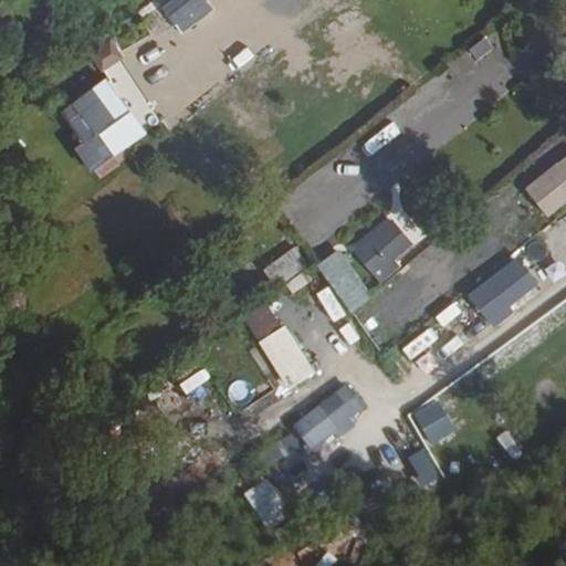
[(168,0),(160,7),(181,33),(212,8),(206,0),(168,0)]
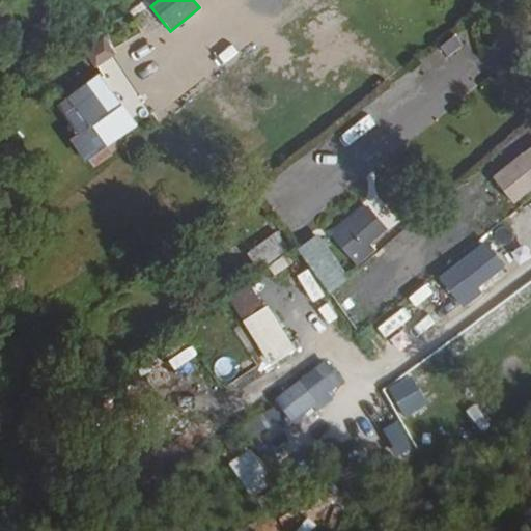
[(197,47),(217,71),(242,51),(222,26),(197,47)]
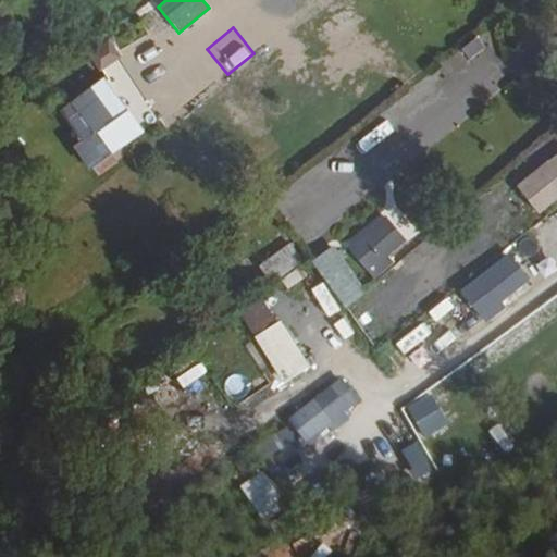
[(100,71),(121,57),(108,37),(86,51),(100,71)]
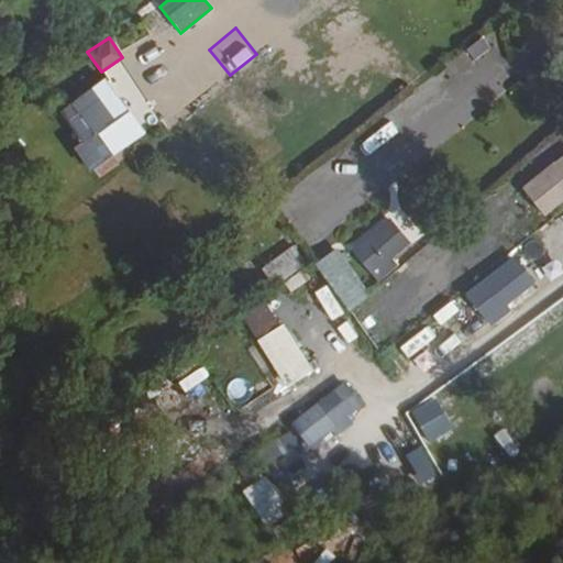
[(100,80),(51,122),(95,176),(112,163),(106,155),(140,128),(100,80)]
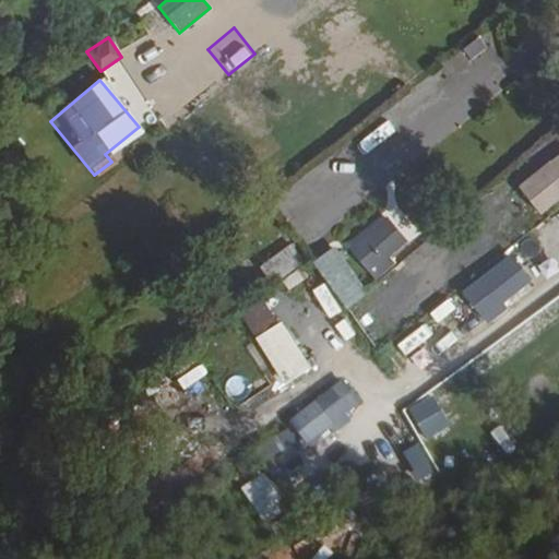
[(558,201),(558,154),(518,190),(540,217),(558,201)]
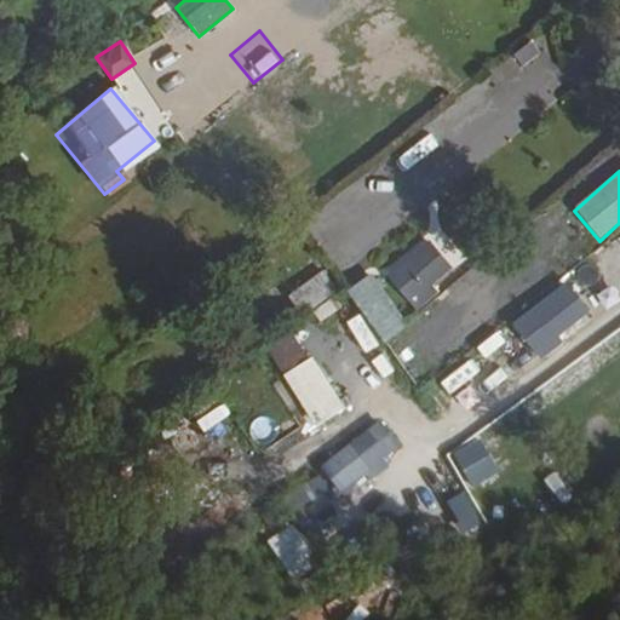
[(434,250),(392,282),(407,302),(424,290),(419,283),(446,264),(434,250)]
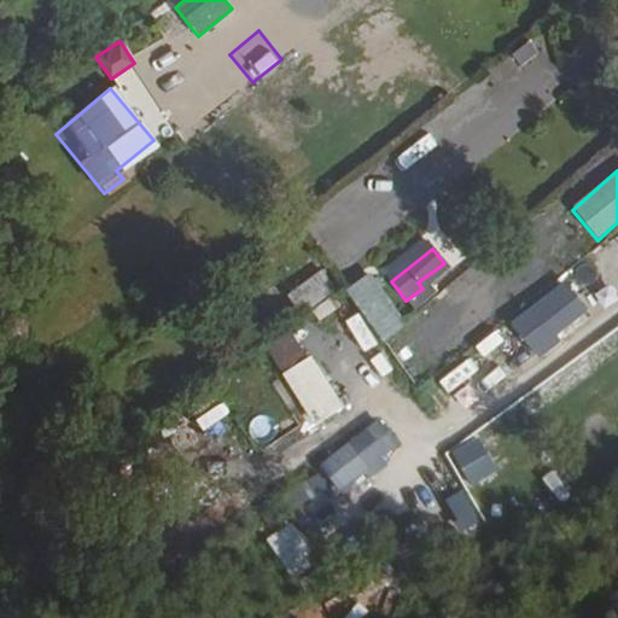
[(304,304),(331,285),(320,269),(293,289),(304,304)]
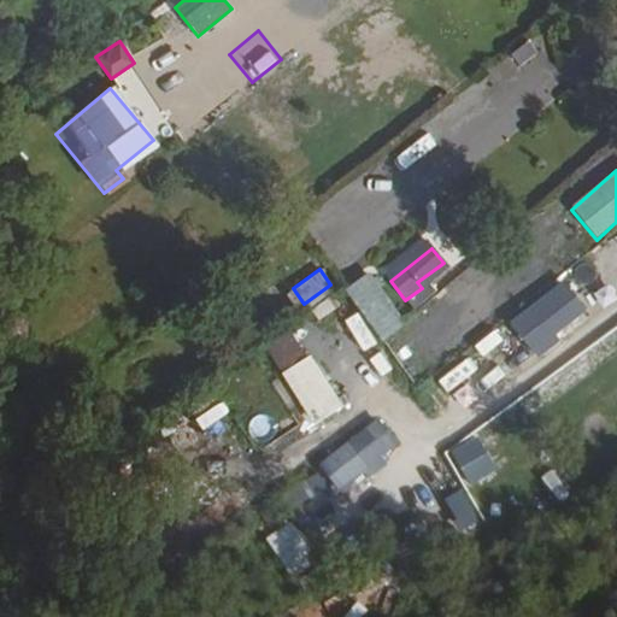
[(550,272),(504,312),(538,353),(585,313),(550,272)]
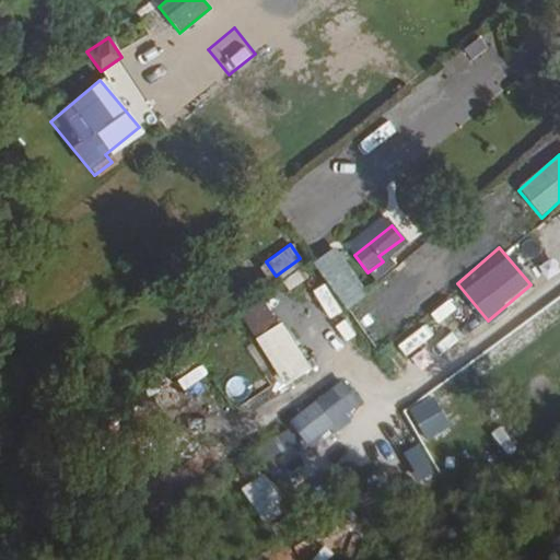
[(340,255),(321,270),(345,302),(364,287),(340,255)]
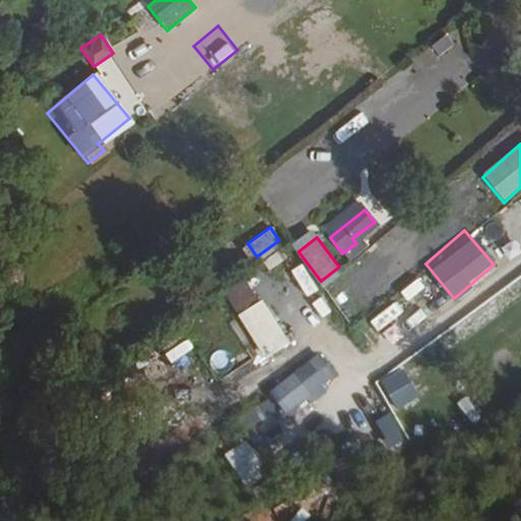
[(339,267),(321,281),(329,291),(347,277),(339,267)]
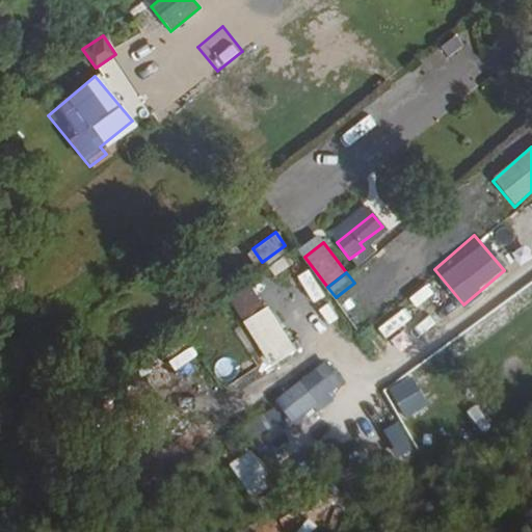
[(241,318),(273,297),(261,278),(229,298),(241,318)]
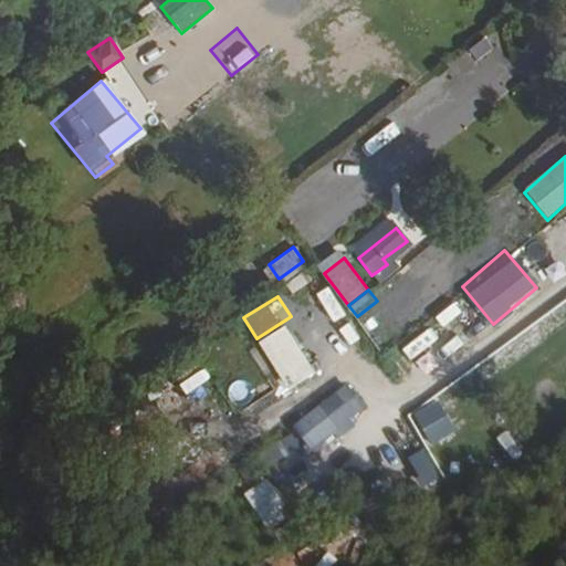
[(477,339),(491,328),(468,297),(454,308),(477,339)]
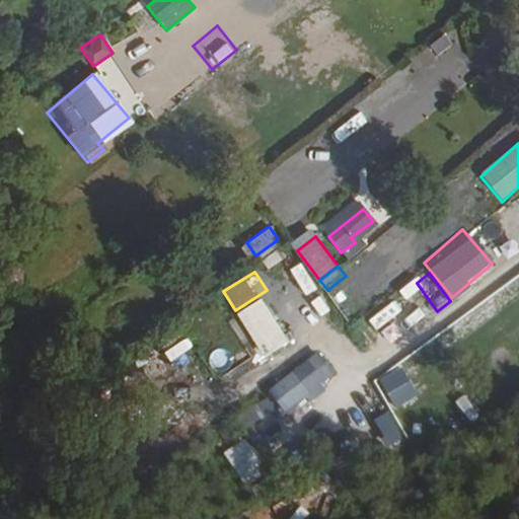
[(380,339),(432,312),(418,285),(366,311),(380,339)]
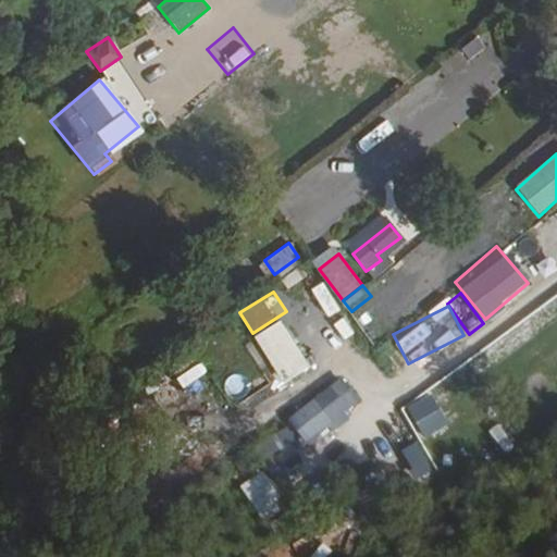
[(252,335),(282,383),(309,367),(280,318),(252,335)]
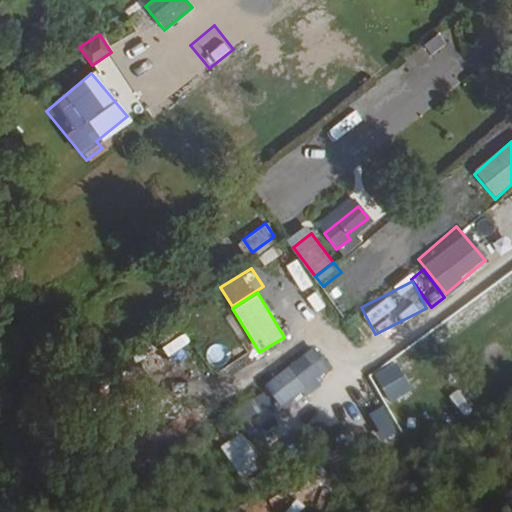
[(281,409),(331,370),(312,346),(262,385),(281,409)]
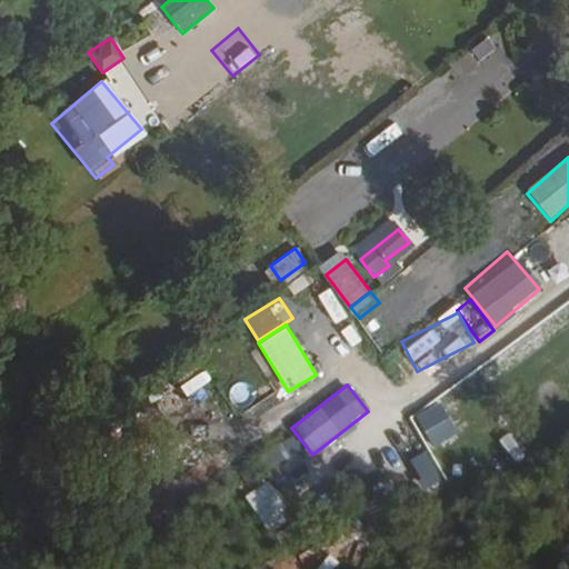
[(292,440),(273,448),(280,462),(299,455),(292,440)]
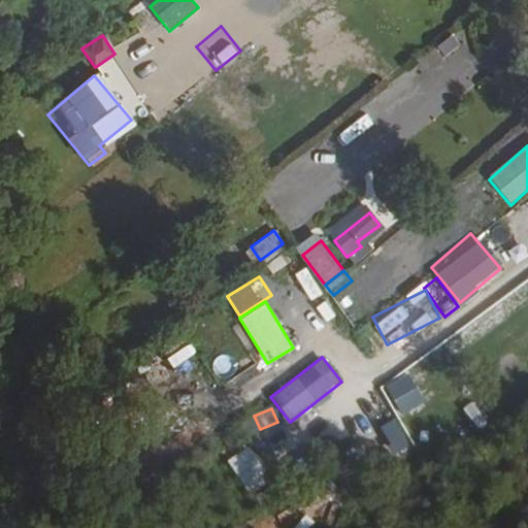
[(390,460),(410,448),(393,419),(372,432),(390,460)]
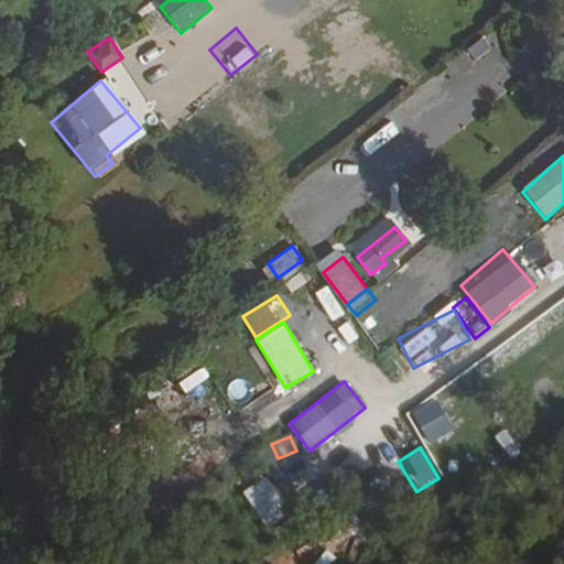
[(241,492),(264,529),(289,513),(264,477),(241,492)]
